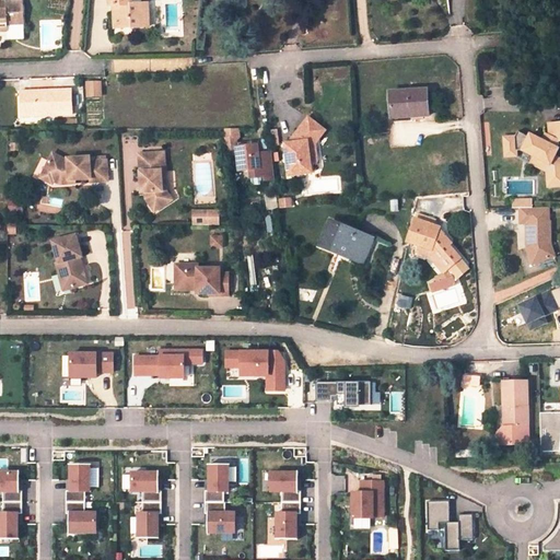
[(111,0),(111,6),(116,6),(117,16),(115,18),(115,27),(149,26),(148,12),(140,12),(139,4),(138,0),(111,0)]
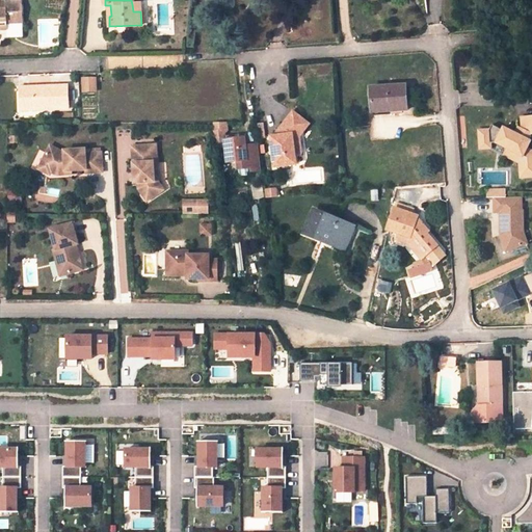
[(0,28),(6,29),(6,23),(21,22),(20,2),(5,2),(6,8),(0,8),(0,28)]
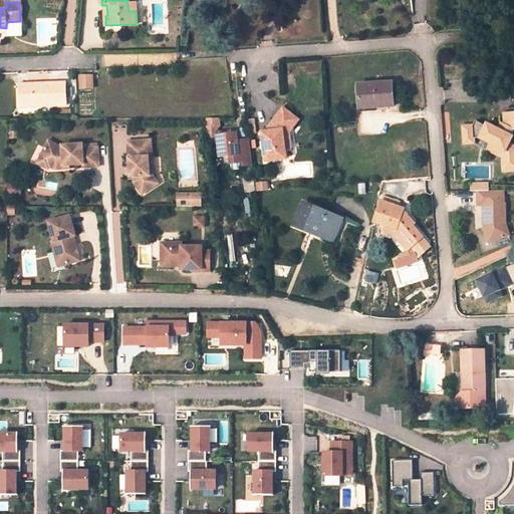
[(91,74),(81,74),(81,88),(91,88),(91,74)]
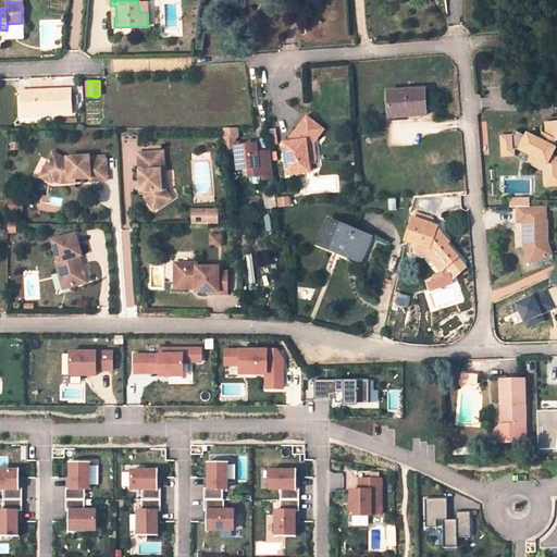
[(71,88),(21,90),(22,116),(72,113),(71,88)]
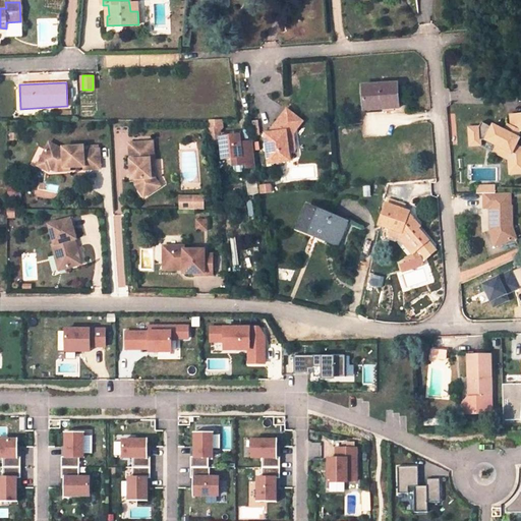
[(397,83),(363,85),(364,106),(382,105),(382,109),(399,107),(397,83)]
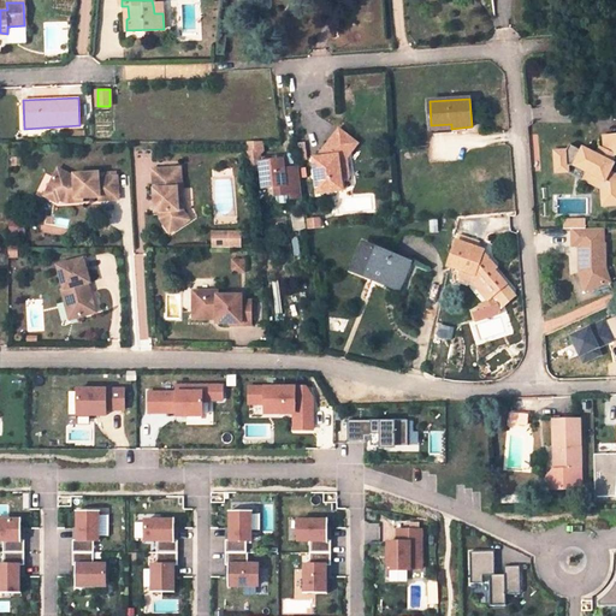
[(315,178),(318,194),(343,190),(341,178),(339,167),(345,159),(357,143),(338,129),(317,158),(313,159),(314,173),(317,173),(317,178),(315,178)]
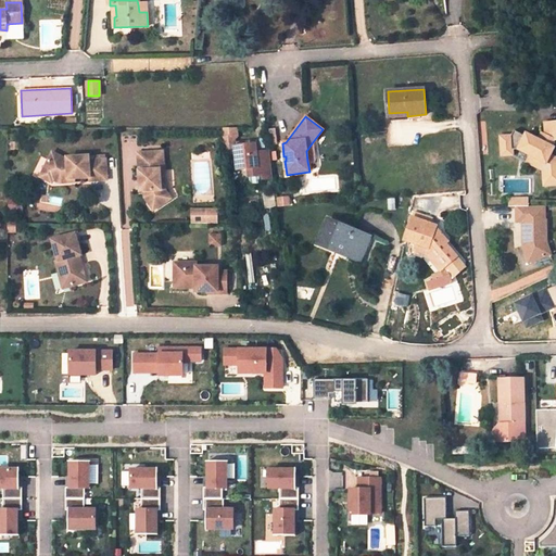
[(555,139),(555,122),(545,123),(545,136),(546,136),(543,141),(538,139),(526,133),(525,136),(514,130),(510,136),(500,137),(501,148),(512,147),(512,150),(518,149),(530,155),(527,162),(543,171),(544,186),(555,184),(555,161),(550,158),(551,155),(555,147),(552,146),(554,140),(555,139)]
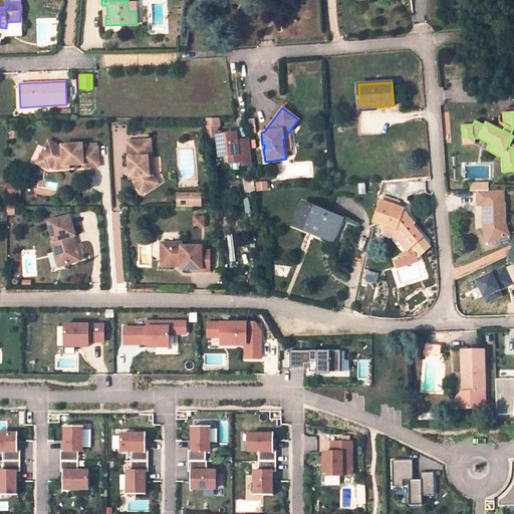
[(205,118),(208,142),(218,141),(220,157),(230,156),(231,167),(235,170),(241,169),(243,166),(252,165),(249,140),(237,142),(236,134),(223,135),(216,136),(215,133),(214,126),(218,126),(216,118),(205,118)]
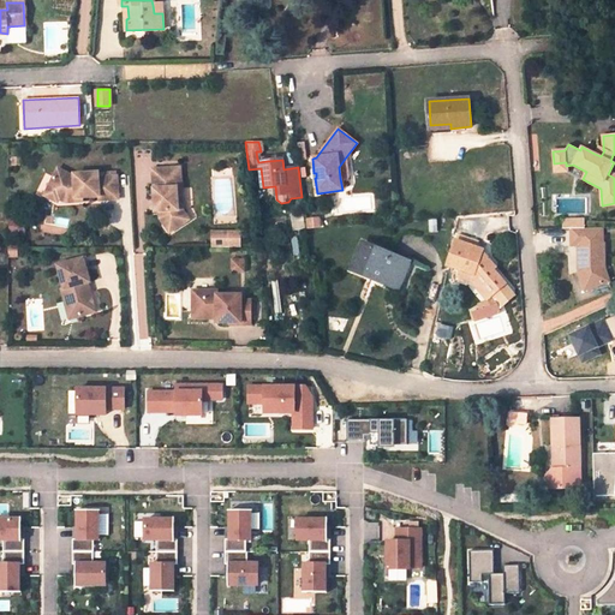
[(566,162),(554,163),(554,173),(566,172),(566,166),(566,162)]
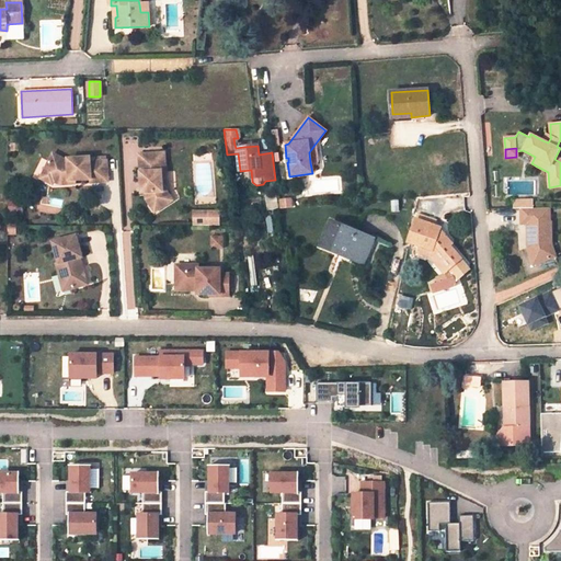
[(164,153),(139,155),(141,193),(146,193),(146,199),(155,212),(168,204),(161,194),(161,192),(162,192),(162,183),(165,182),(164,153)]
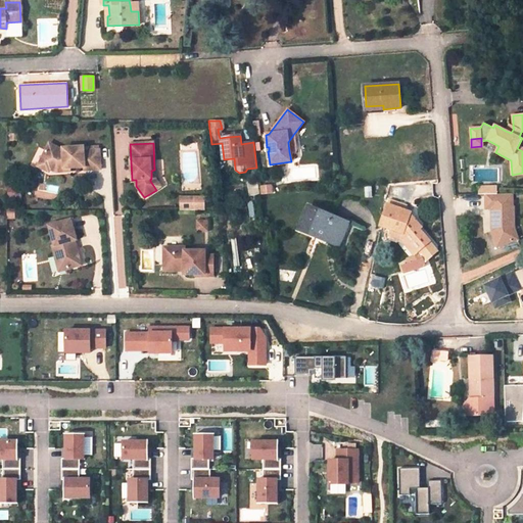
[(61,150),(49,144),(40,161),(50,167),(49,170),(56,173),(65,172),(64,169),(69,169),(84,168),(85,171),(100,170),(99,150),(84,151),(84,147),(63,148),(63,149),(61,150)]
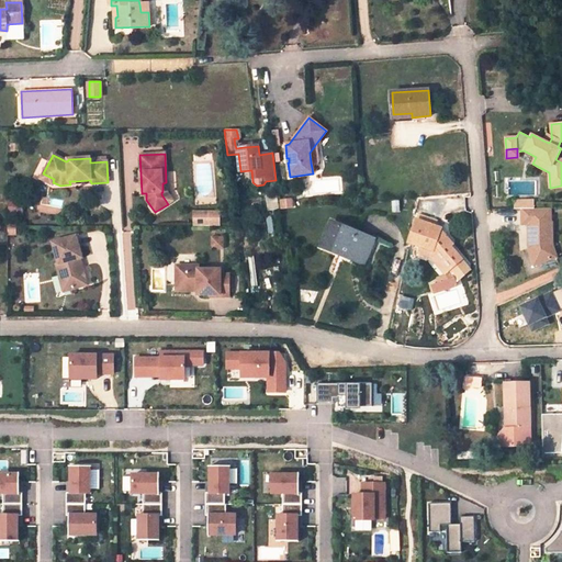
[(43,173),(40,179),(51,184),(53,182),(54,179),(43,173)]
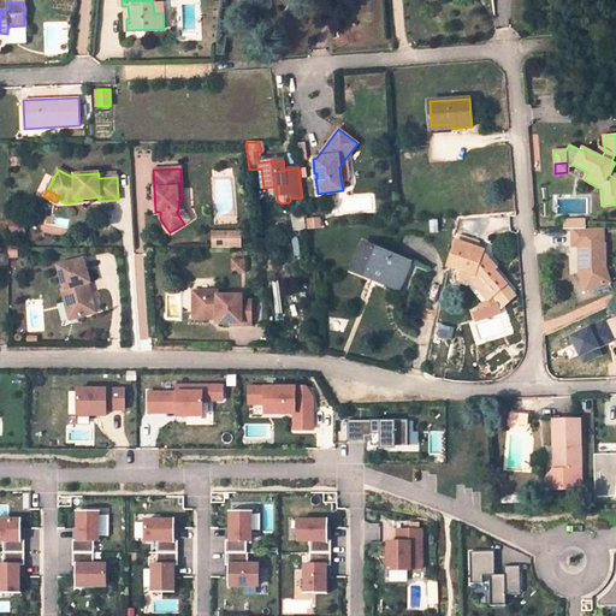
[(178,201),(178,211),(177,211),(177,213),(184,224),(189,220),(183,211),(182,200),(178,201)]
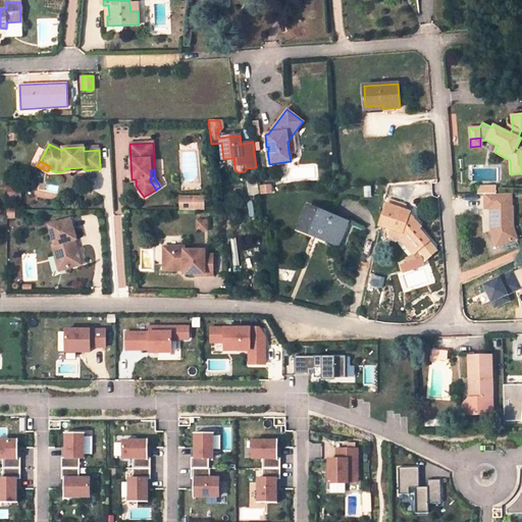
[(511,193),(494,194),(484,194),(484,208),(490,208),(490,220),(493,220),(493,226),(490,230),(494,247),(516,241),(513,228),(512,207),(511,207),(511,193)]
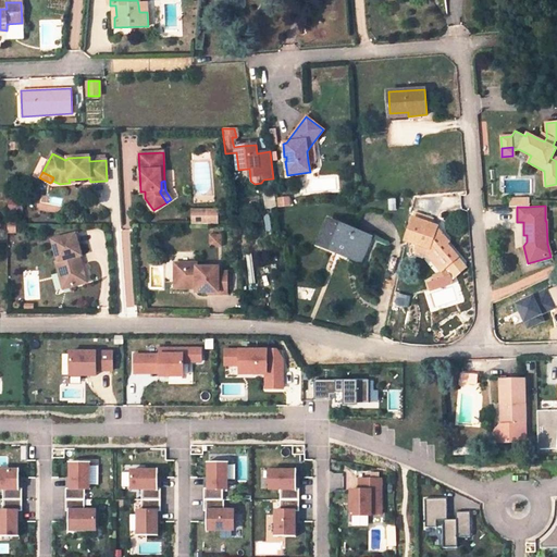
[(215,209),(188,208),(189,224),(215,223),(215,209)]
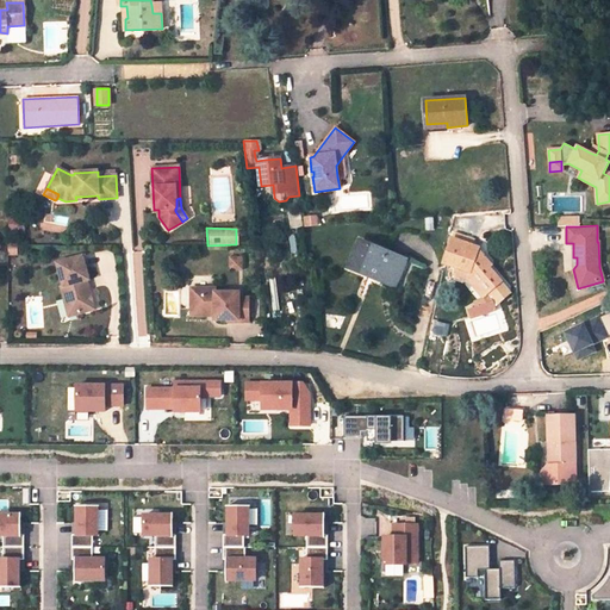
[(478,248),(452,240),(444,263),(456,268),(470,273),(467,279),(483,297),(500,280),(489,267),(477,253),(478,248)]
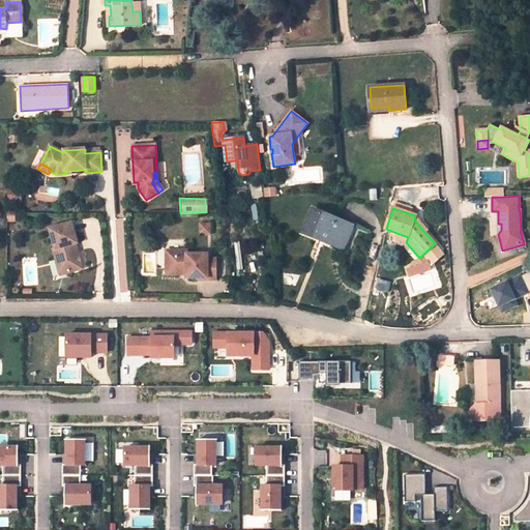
[(352,226),(313,209),(304,233),(321,239),(322,236),(345,244),(352,226)]
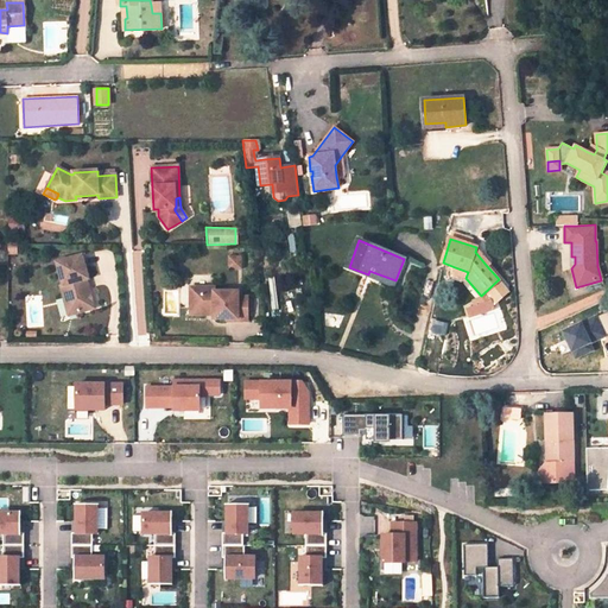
[(487,266),(491,264),(476,247),(475,252),(487,266)]
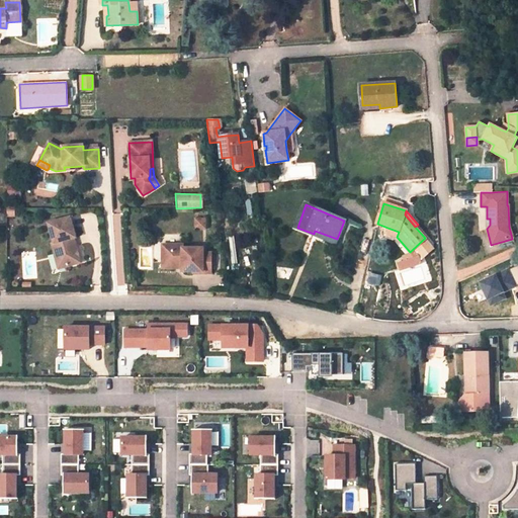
[(203,218),(192,219),(192,230),(204,229),(203,218)]
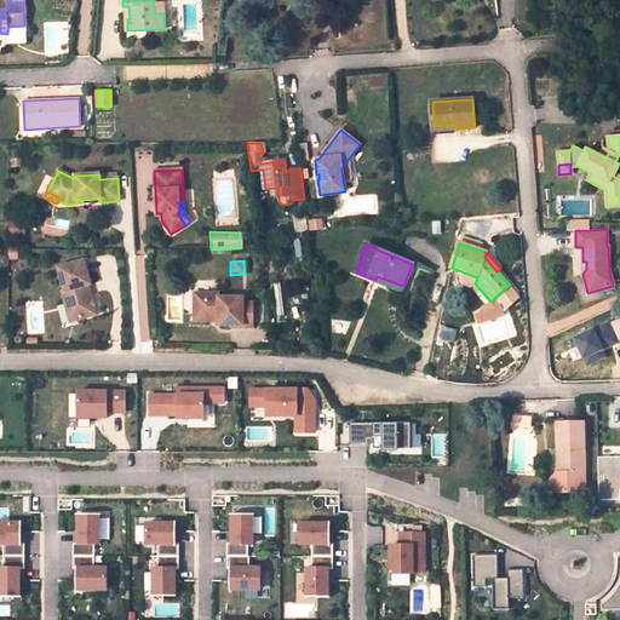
[(84,262),(58,269),(64,292),(62,292),(65,304),(72,303),(76,321),(96,315),(90,294),(87,294),(86,287),(90,285),(84,262)]
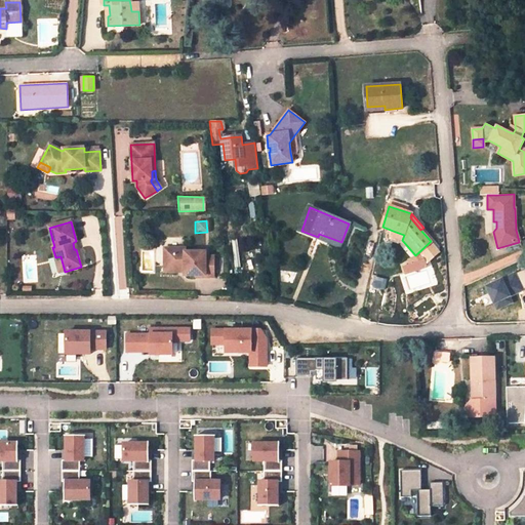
[(393,231),(391,237),(402,240),(404,235),(393,231)]
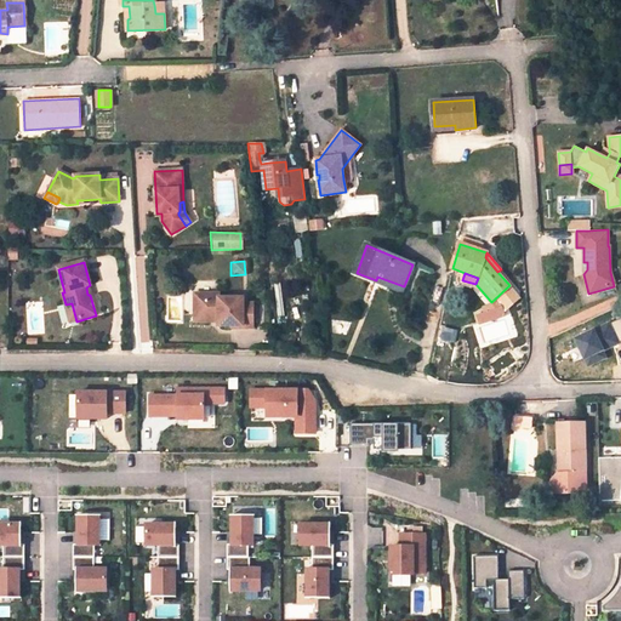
[(376,280),(402,291),(404,286),(377,277),(376,280)]
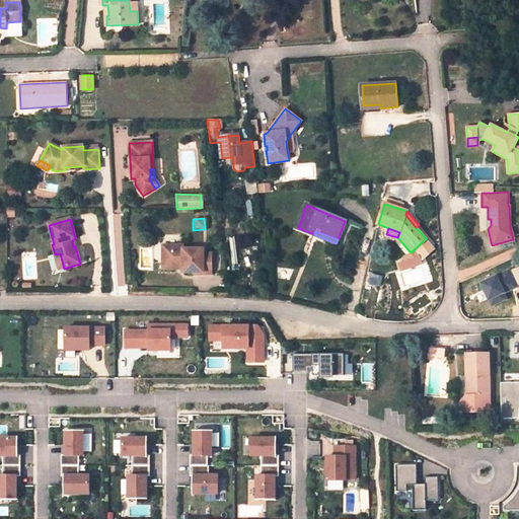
[(183,245),(162,245),(162,269),(177,269),(177,267),(182,267),(182,272),(212,272),(211,252),(203,253),(204,248),(183,248),(183,245)]
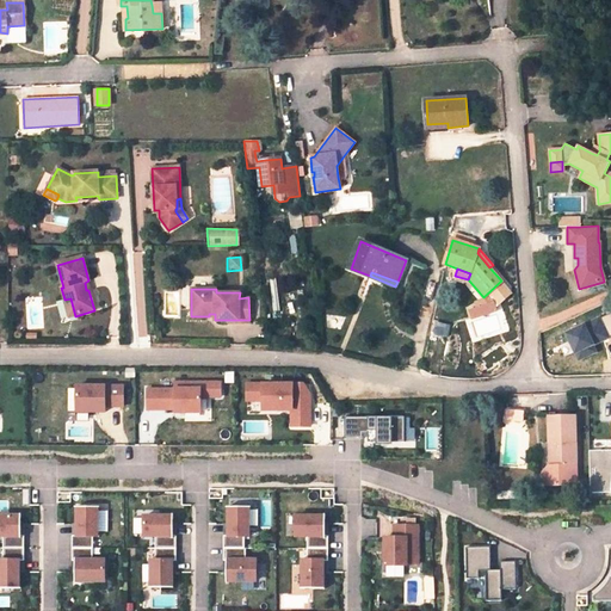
[(71,298),(65,300),(69,318),(75,316),(71,298)]
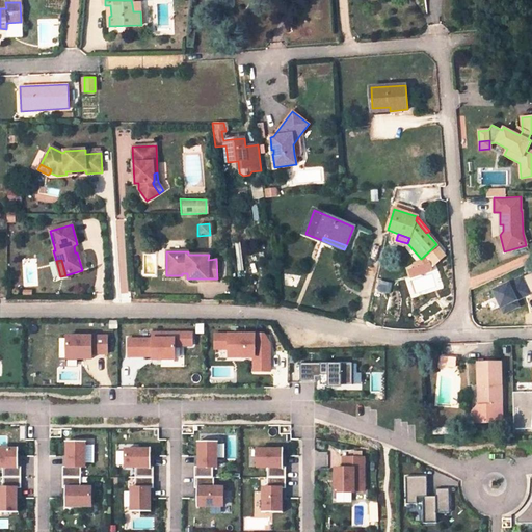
[(48,263),(51,276),(57,275),(54,261),(48,263)]
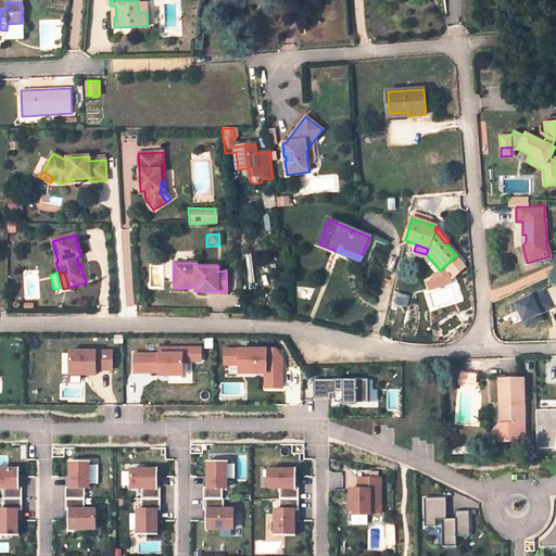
[(555,305),(555,285),(516,303),(527,326),(542,319),(540,314),(555,305)]
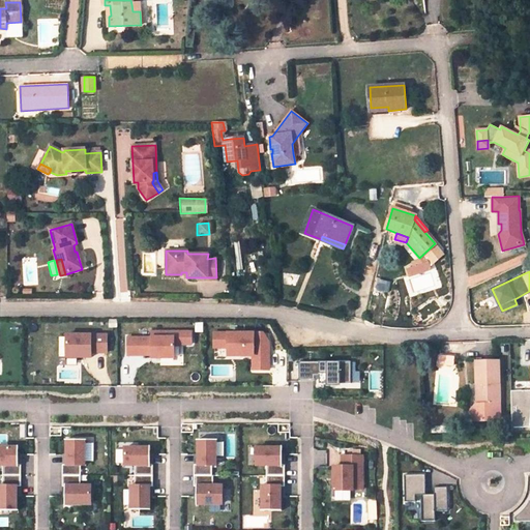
[(152,337),(127,337),(128,355),(152,355),(152,357),(175,357),(175,344),(192,344),(192,332),(152,332),(152,337)]
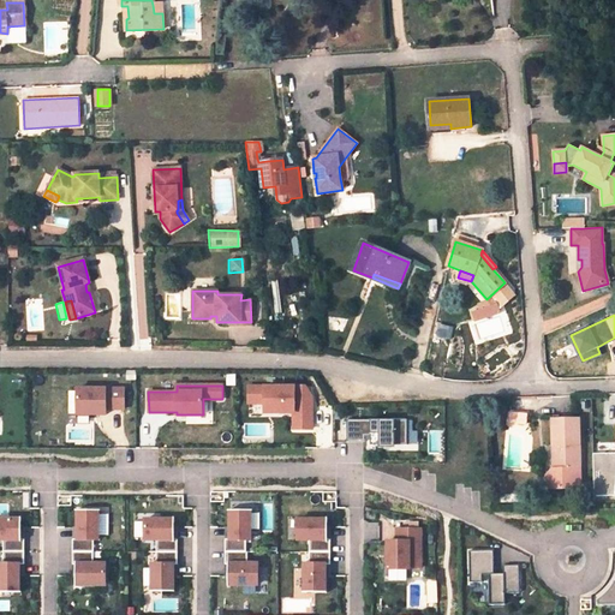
[(260,398),(260,387),(249,387),(249,405),(266,405),(266,398),(260,398)]
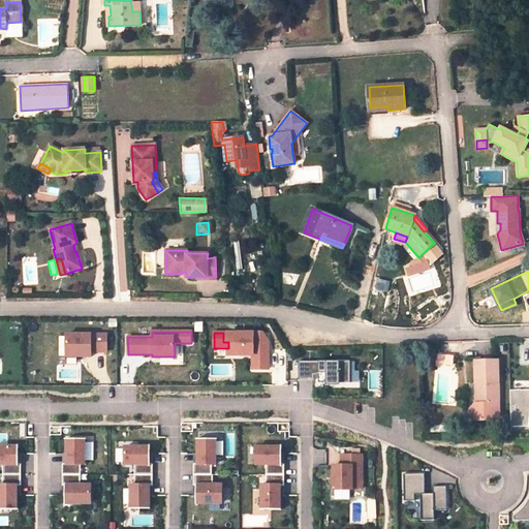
[(263,340),(263,333),(223,333),(223,342),(228,342),(228,348),(228,354),(245,354),(245,352),(253,352),(253,355),(253,369),(269,369),(269,341),(268,340),(263,340)]
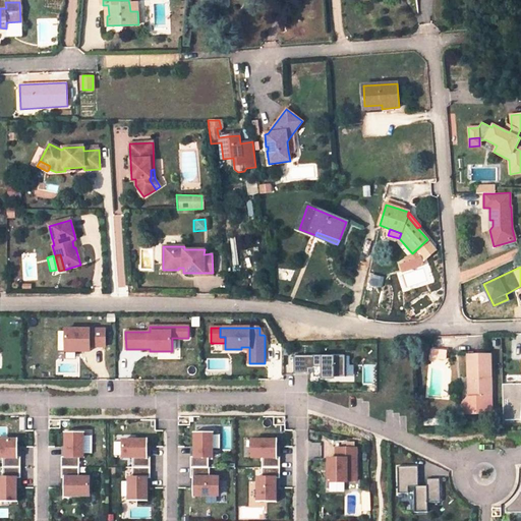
[(106,346),(106,329),(66,329),(66,332),(66,351),(82,351),(82,346),(91,346),(106,346)]
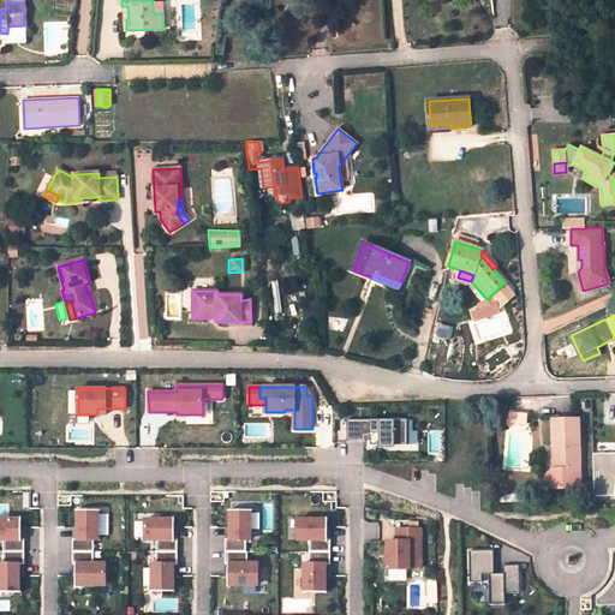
[(614,405),(604,406),(604,424),(614,423),(614,405)]
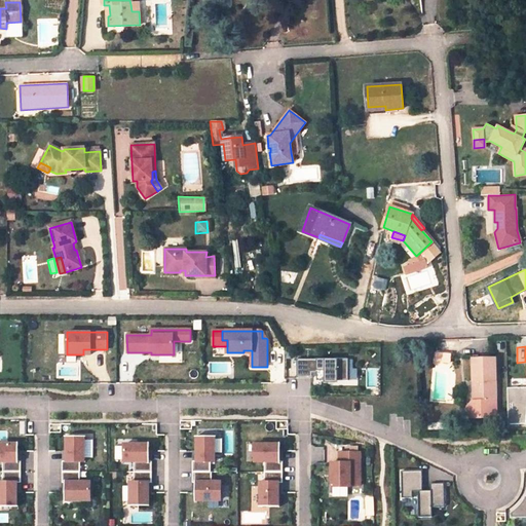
[(348,380),(348,359),(297,359),(297,378),(312,378),(312,373),(317,373),(317,380),(348,380)]
